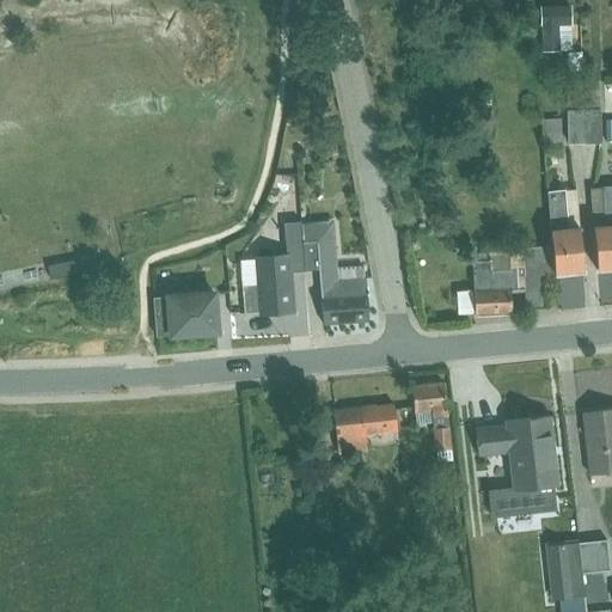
[(571,6),(540,7),(542,53),(573,51),(571,6)]
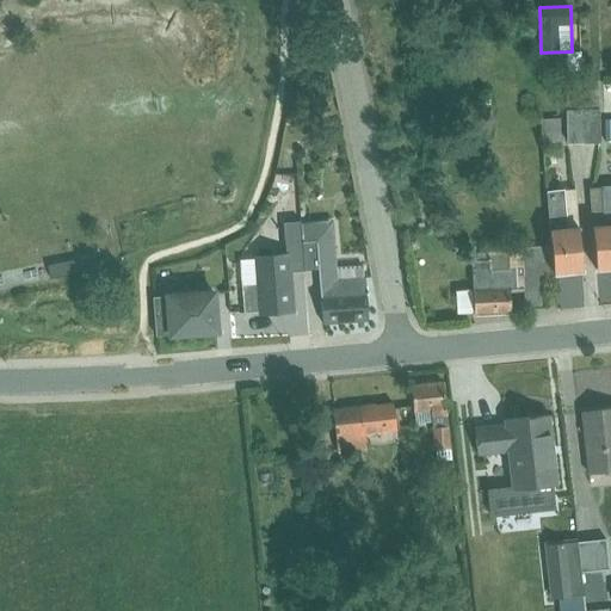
[(600,144),(598,81),(582,82),(584,146),(600,144)]
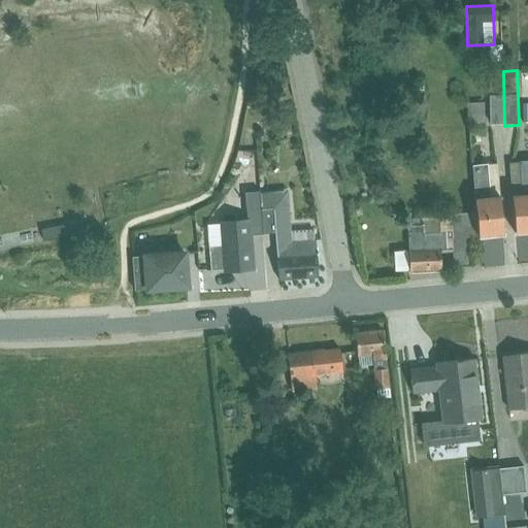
[(490,126),(504,126),(503,71),(489,71),(490,126)]
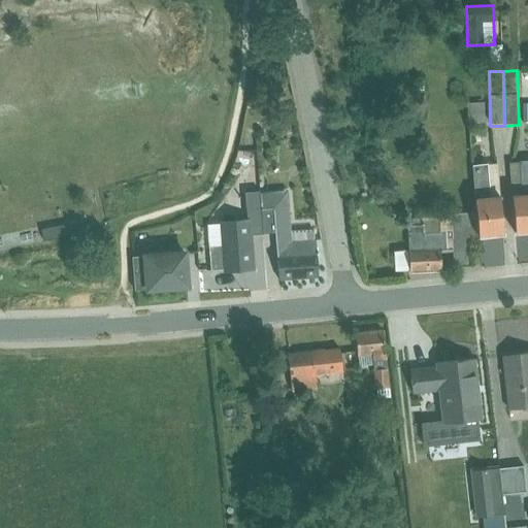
[(485,125),(484,104),(467,104),(468,126),(485,125)]
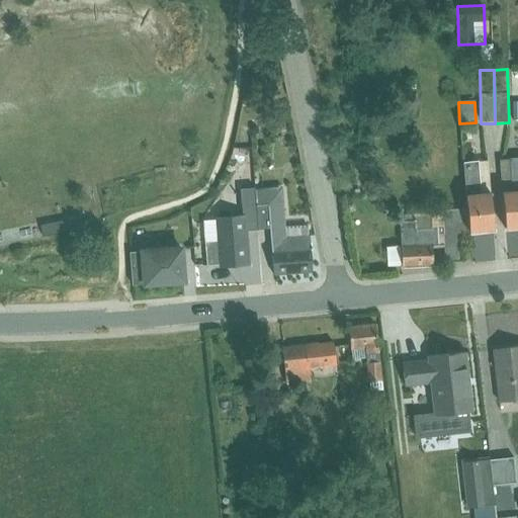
[(517,158),(500,161),(505,230),(517,228),(517,158)]
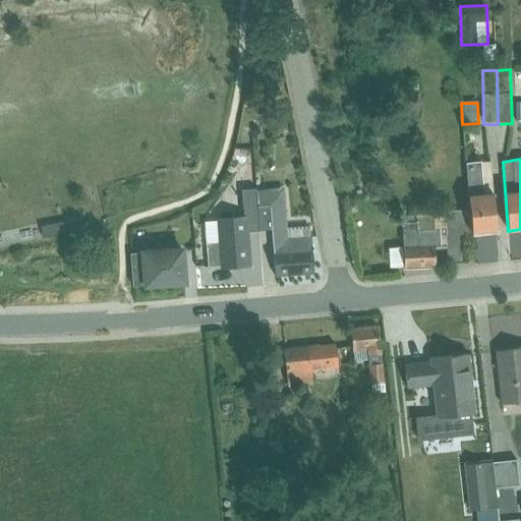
[(470,211),(471,234),(497,232),(490,163),(466,164),(470,211)]
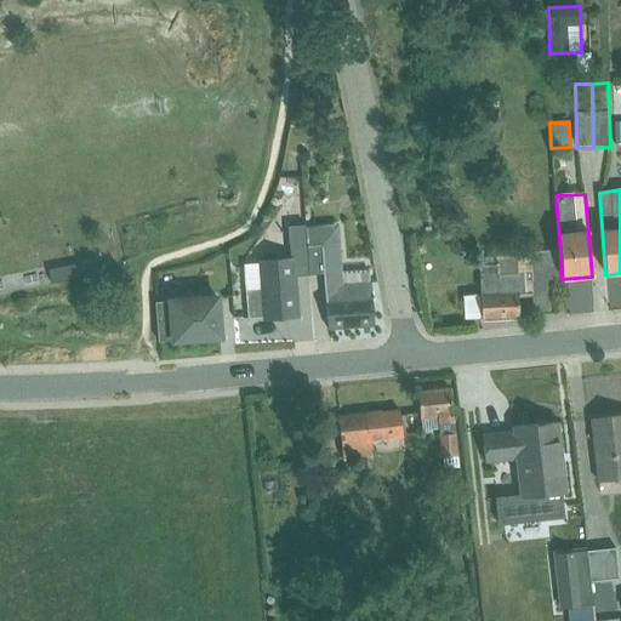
[(257,265),(245,265),(249,319),(263,318),(263,320),(297,318),(295,278),(308,277),(308,274),(305,229),(305,226),(288,228),(289,258),(257,261),(257,265)]
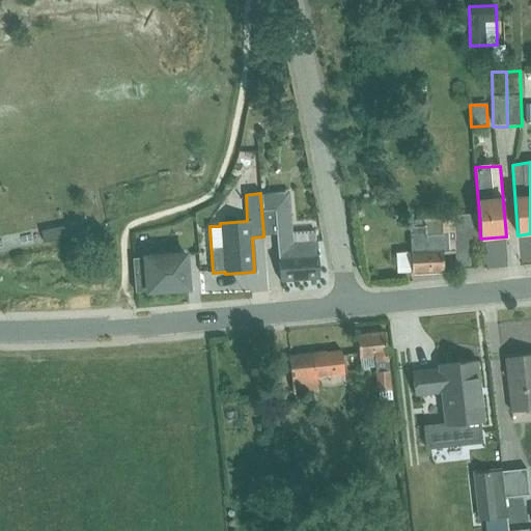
[(291,234),(288,193),(262,196),(260,196),(263,234),(266,234),(277,233),(280,282),(319,280),(317,256),(319,256),(319,254),(317,253),(316,242),(315,242),(315,233),(291,234)]
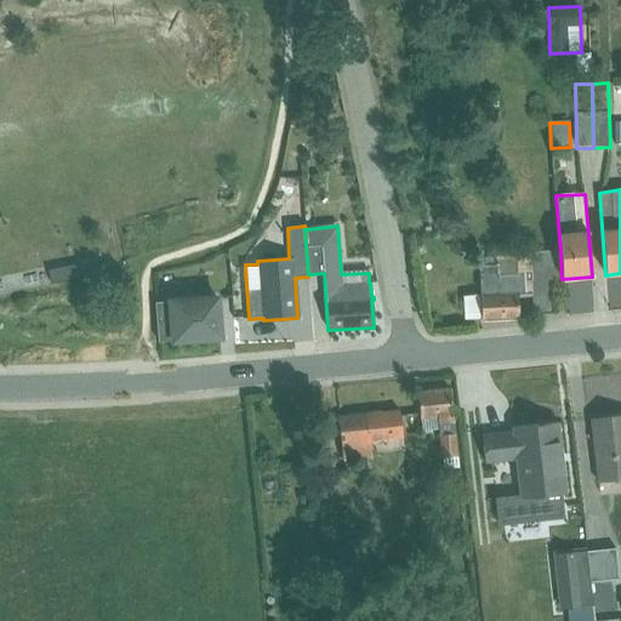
[(551,279),(562,279),(560,251),(478,260),(480,296),(465,296),(466,320),(480,319),(482,322),(519,319),(518,295),(531,294),(533,314),(552,314),(551,279)]
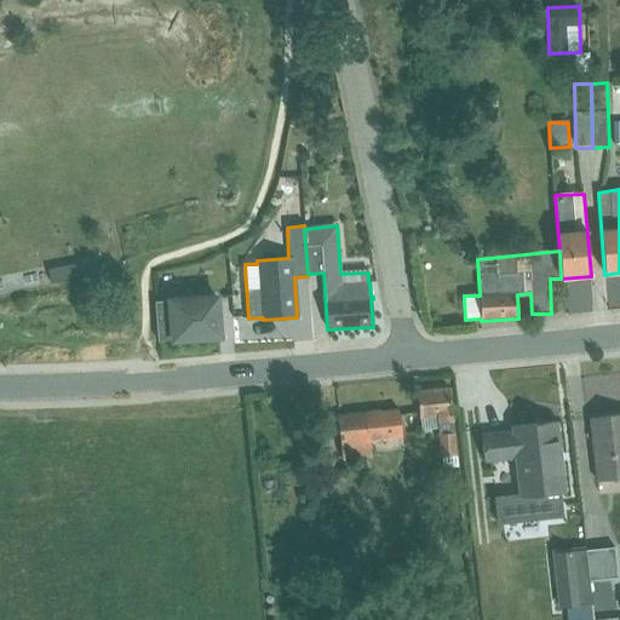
[(80,263),(47,270),(50,283),(84,276),(80,263)]
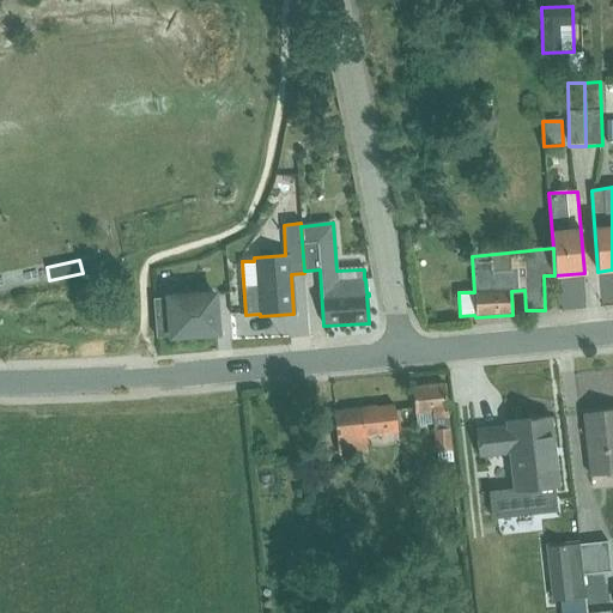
[(213,291),(153,299),(156,338),(217,333),(213,291)]
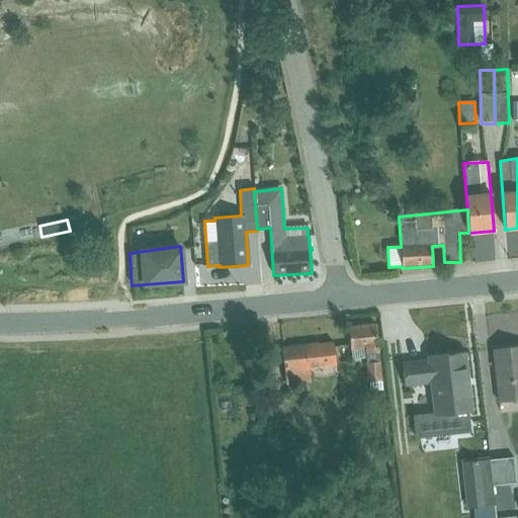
[(374,325),(348,328),(351,350),(353,350),(354,360),(365,359),(367,377),(364,377),(364,382),(369,382),(369,391),(382,391),(374,325)]
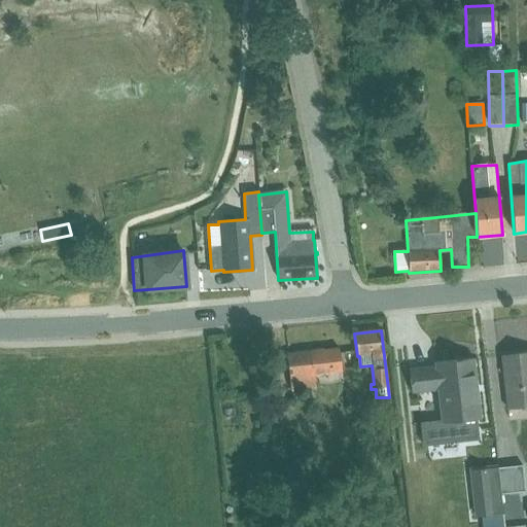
[(339,349),(287,355),(291,391),(315,388),(315,385),(338,382),(337,373),(341,372),(339,349)]
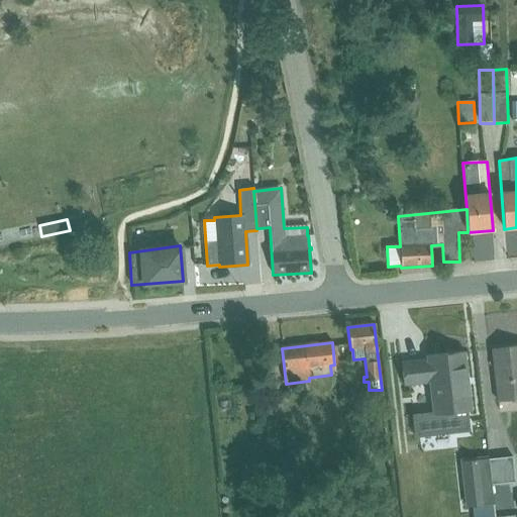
[(516,345),(492,349),(498,402),(516,398),(516,345)]
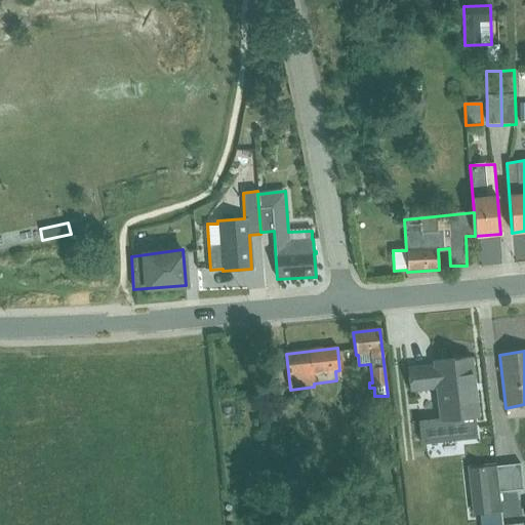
[(471,358),(434,362),(440,417),(416,420),(418,444),(476,440),(474,419),(478,419),(471,358)]
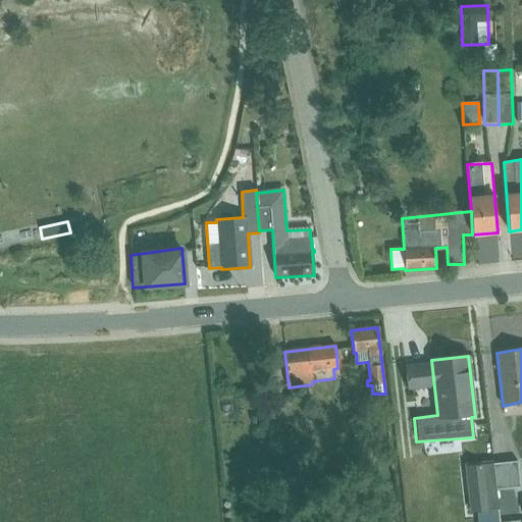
[(492,463),(496,490),(520,486),(517,461),(492,463)]
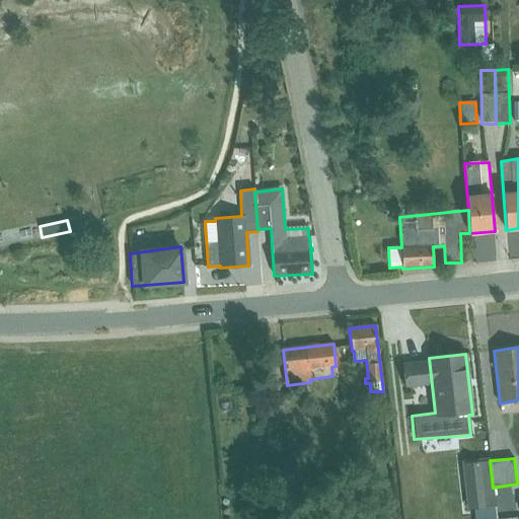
[(493,488),(490,460),(462,464),(467,509),(495,506),(493,488)]
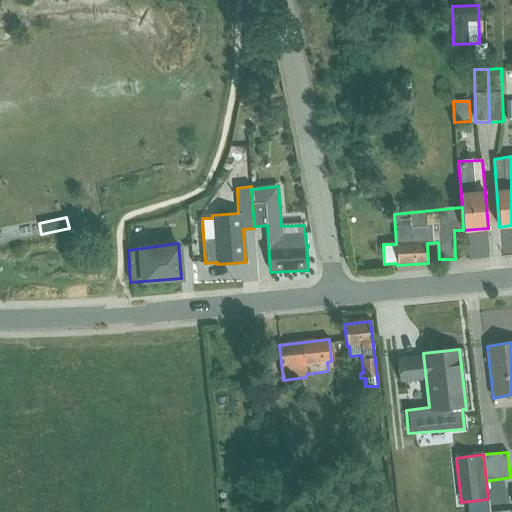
[(297,511),(297,499),(278,500),(278,511),(297,511)]
